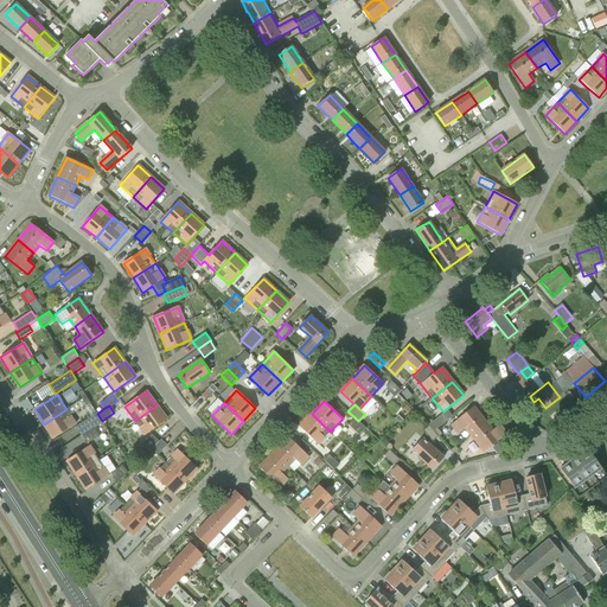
[(157,406),(135,421),(145,435),(166,420),(157,406)]
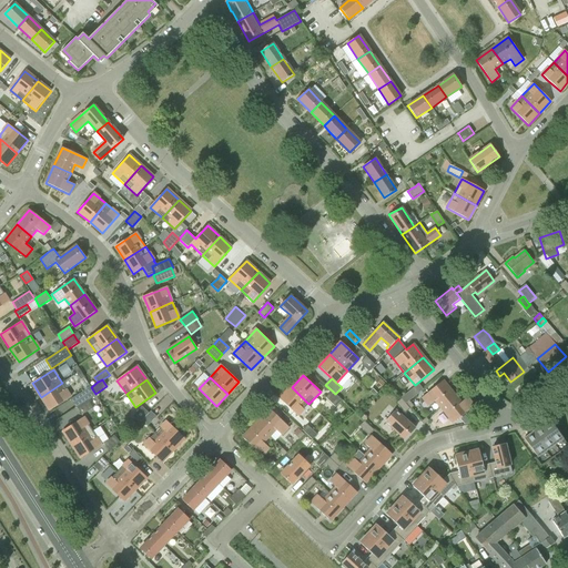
[(435,401),(440,408),(456,396),(443,381),(422,397),(429,406),(435,401)]
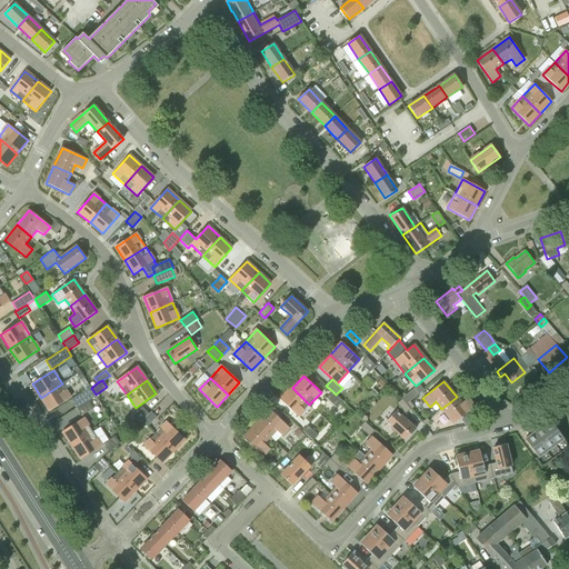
[(62,383),(41,398),(50,411),(71,398),(62,383)]
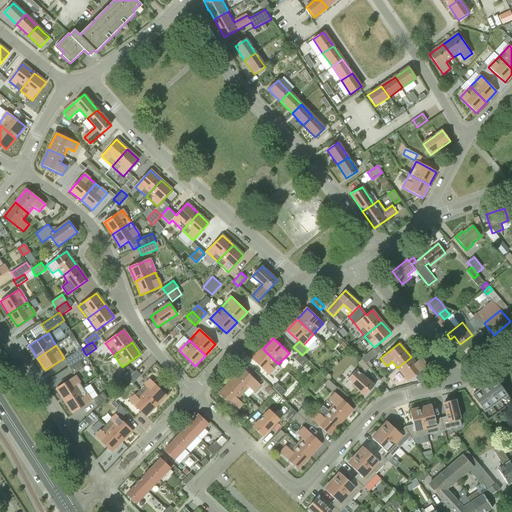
[(73,354),(64,360),(69,368),(78,362),(86,356),(81,348),(73,354)]
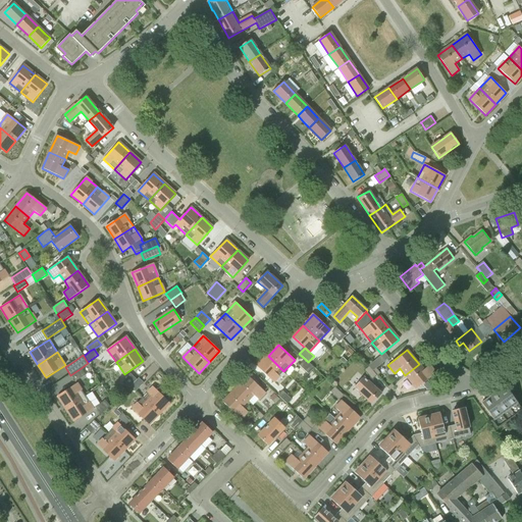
[(273,382),(283,371),(268,356),(257,367),(273,382)]
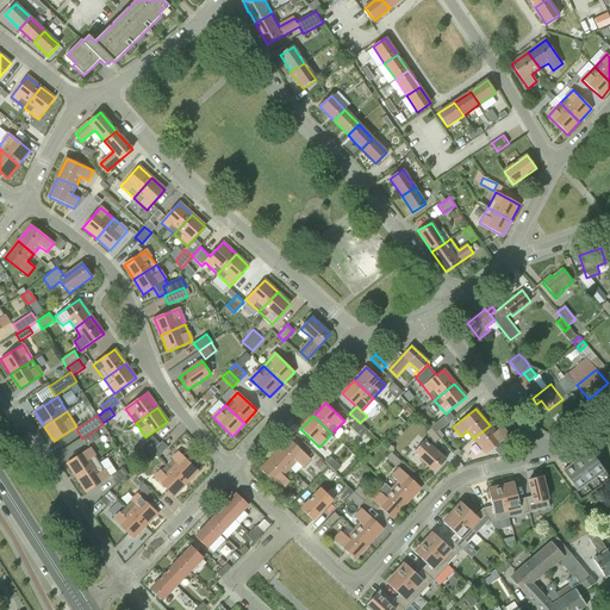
[(350,427),(360,437),(367,430),(356,419),(350,427)]
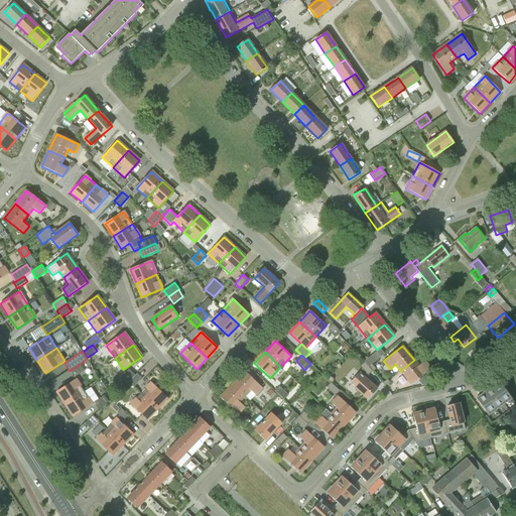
[(414,360),(400,371),(411,384),(430,369),(424,361),(418,366),(414,360)]
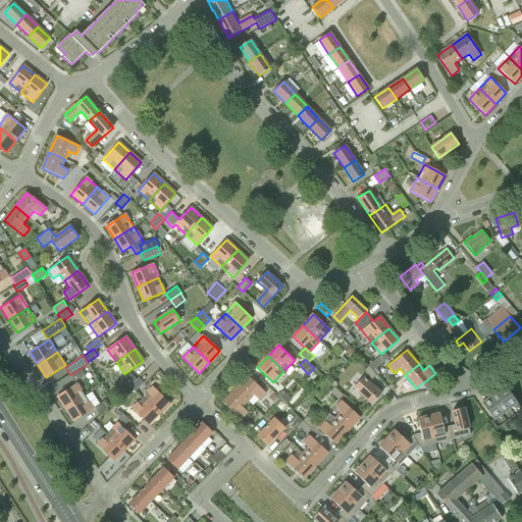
[(377,375),(373,371),(369,366),(364,370),(372,379),(377,375)]
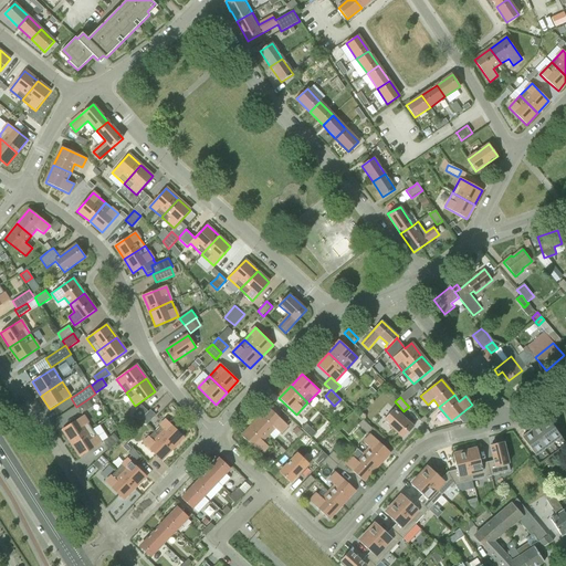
[(88,399),(77,407),(82,413),(93,407),(88,399)]
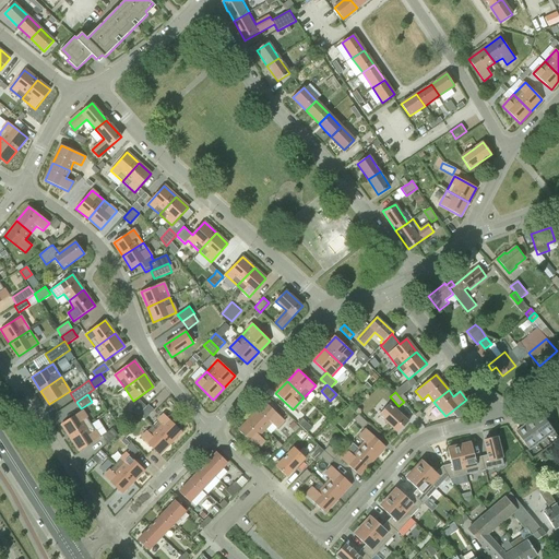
[(140,401),(131,409),(138,416),(140,414),(146,406),(140,401)]
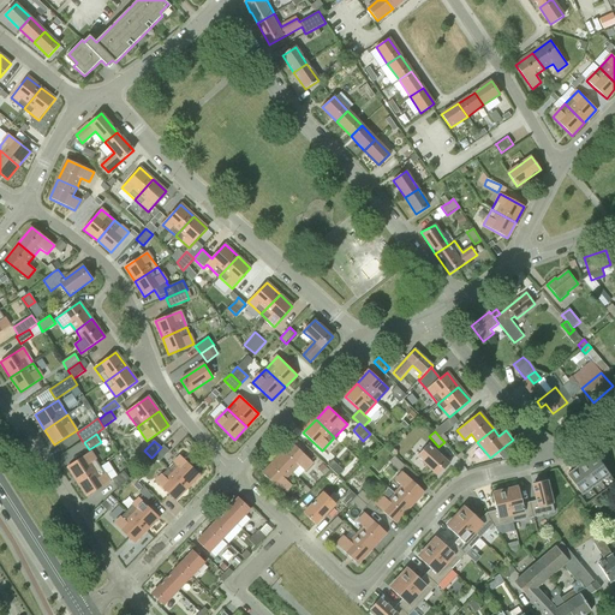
[(292,443),(278,458),(292,472),(299,465),(305,471),(312,463),(292,443)]
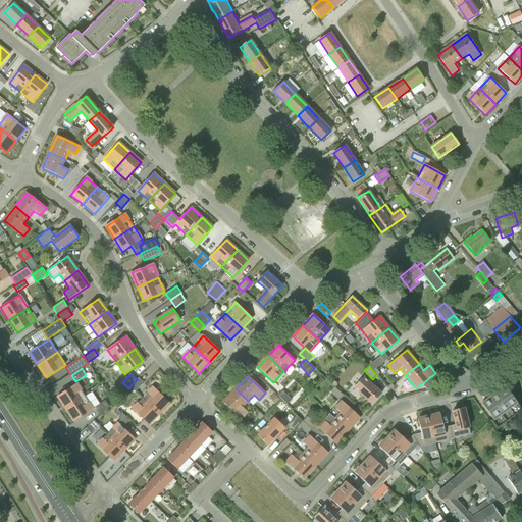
[(354,387),(372,404),(381,394),(363,377),(354,387)]
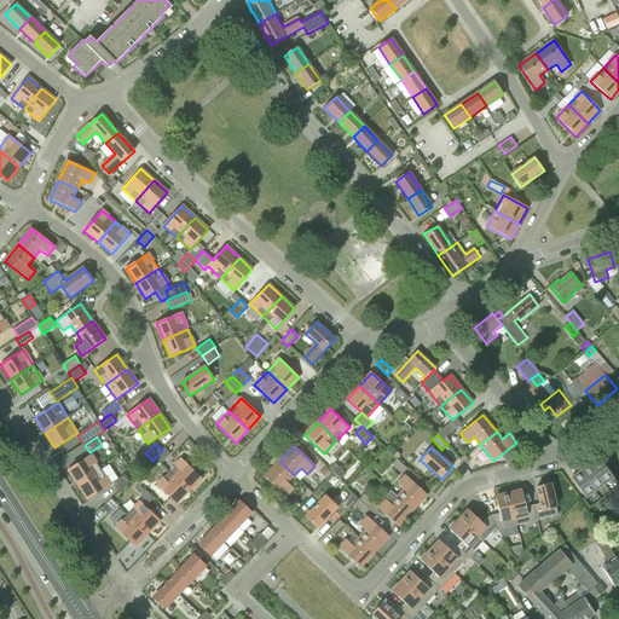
[(162,450),(155,458),(161,464),(171,455),(165,449),(162,450)]
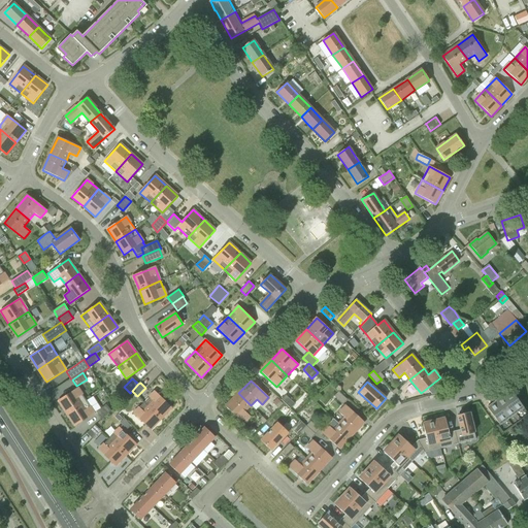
[(77,388),(58,400),(67,414),(86,401),(77,388)]
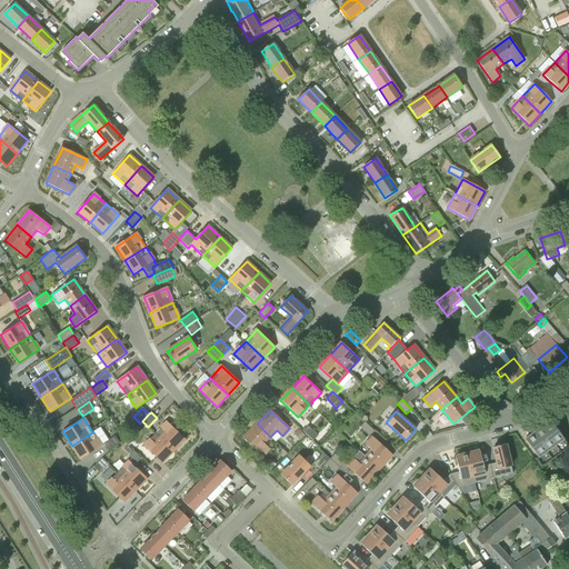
[(568,452),(568,446),(550,420),(525,439),(539,458),(537,460),(545,471),(568,452)]
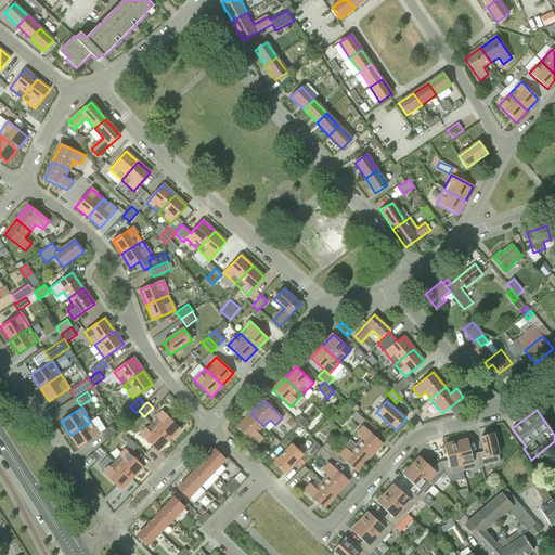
[(351,416),(361,425),(365,420),(356,411),(351,416)]
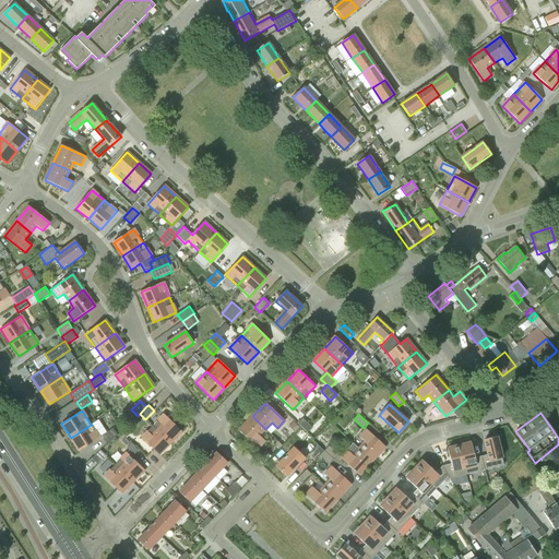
[(164,415),(153,426),(170,443),(181,431),(164,415)]
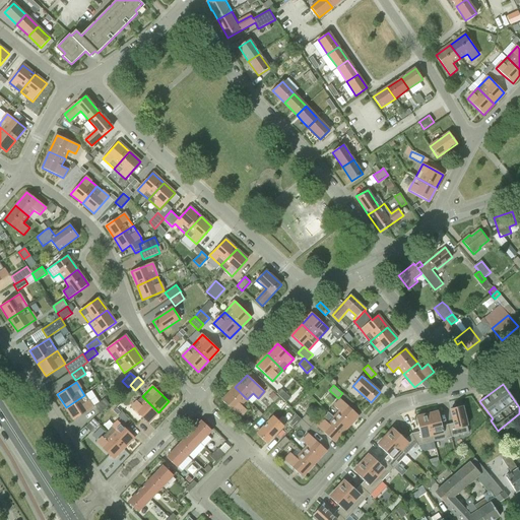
[(247,399),(235,387),(221,400),(240,417),(247,410),(241,405),(247,399)]
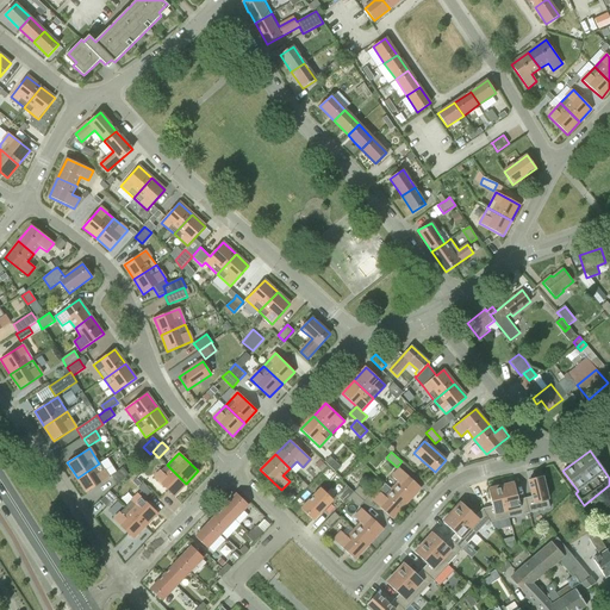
[(325,462),(335,472),(341,467),(330,456),(325,462)]
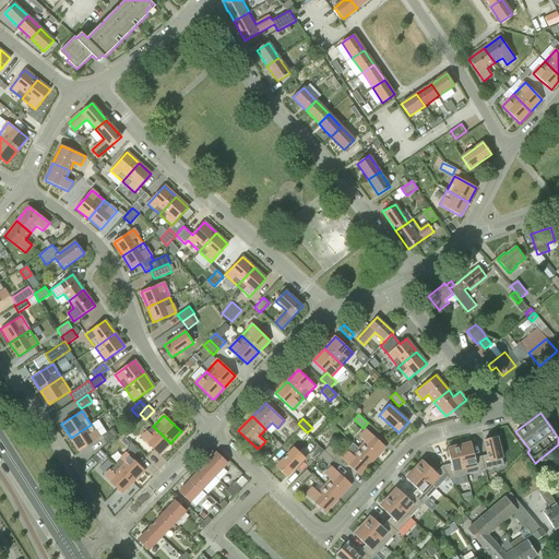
[(91,425),(71,438),(80,451),(99,438),(91,425)]
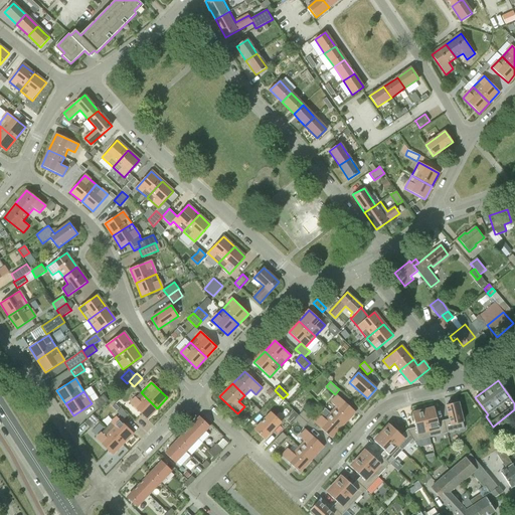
[(141,392),(131,403),(147,418),(157,408),(141,392)]
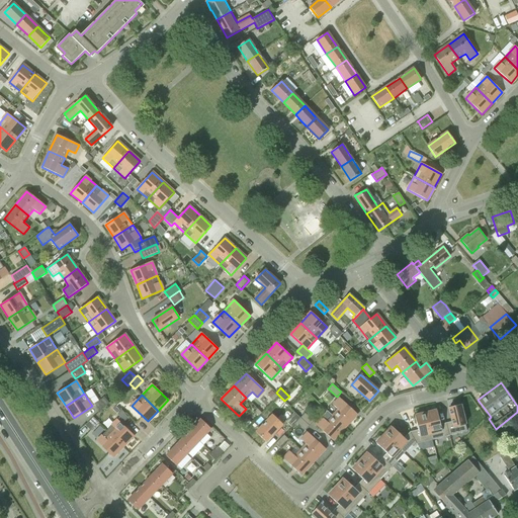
[(104,397),(95,405),(100,411),(109,404),(104,397)]
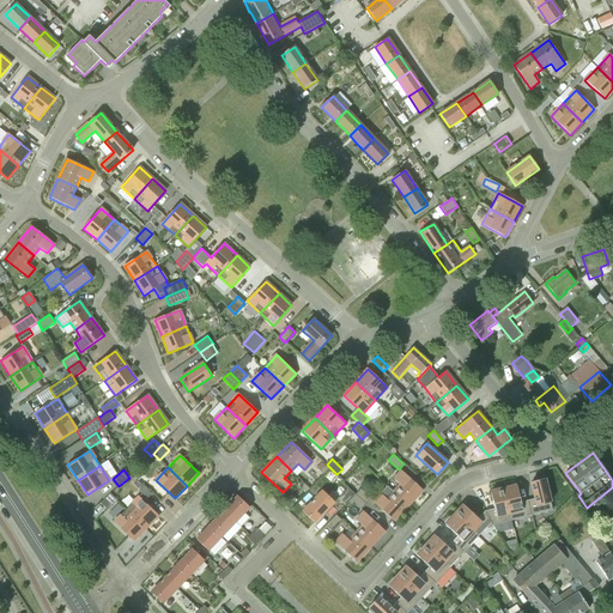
[(394,492),(408,505),(423,490),(401,471),(394,479),(400,485),(394,492)]
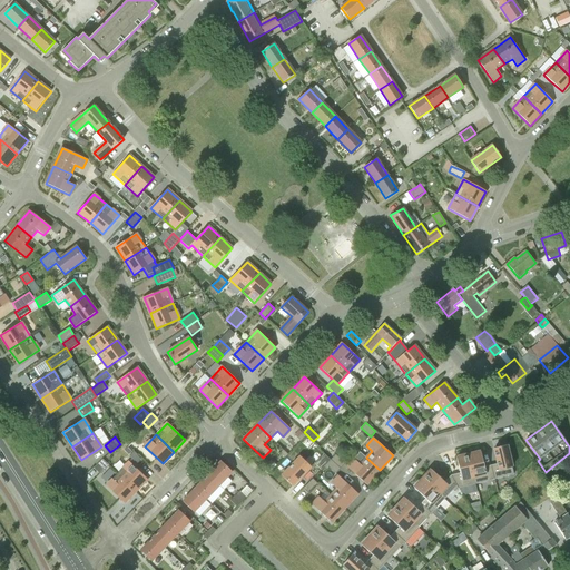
[(494,479),(513,474),(507,445),(494,449),(498,463),(491,465),(494,479)]
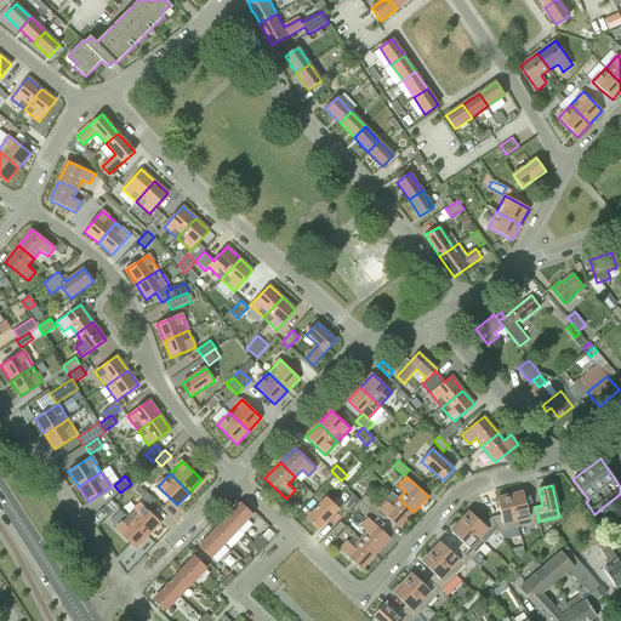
[(518,528),(539,522),(535,507),(528,508),(524,493),(511,495),(518,528)]
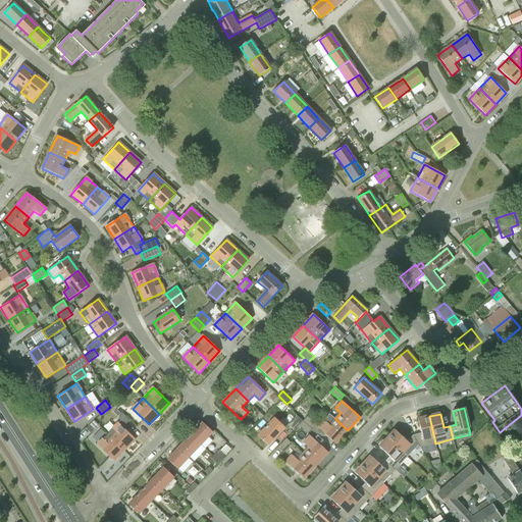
[(294,430),(297,427),(299,425),(303,421),(297,416),(288,424),(294,430)]
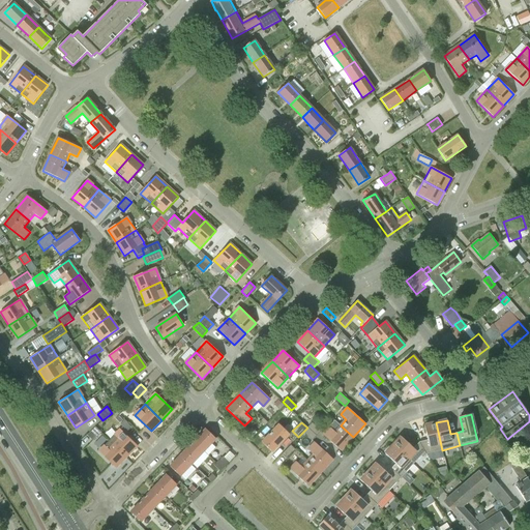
[(312,422),(307,428),(317,436),(321,431),(312,422)]
